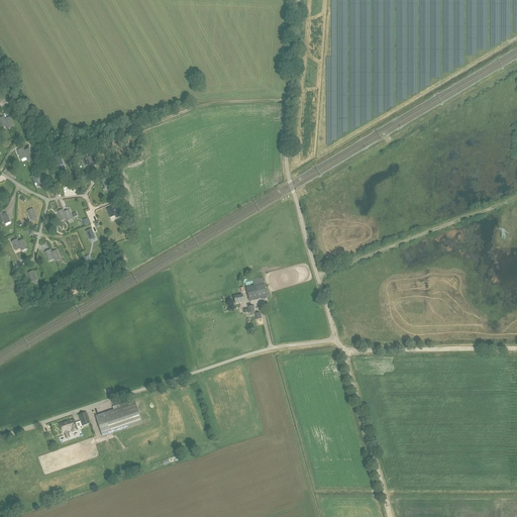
[(4,119),(6,125),(7,127),(13,125),(10,117),(4,119)]
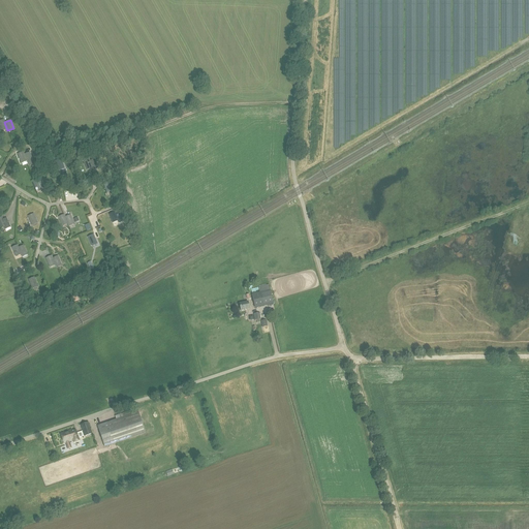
[(27,138),(30,135),(22,126),(18,129),(27,138)]
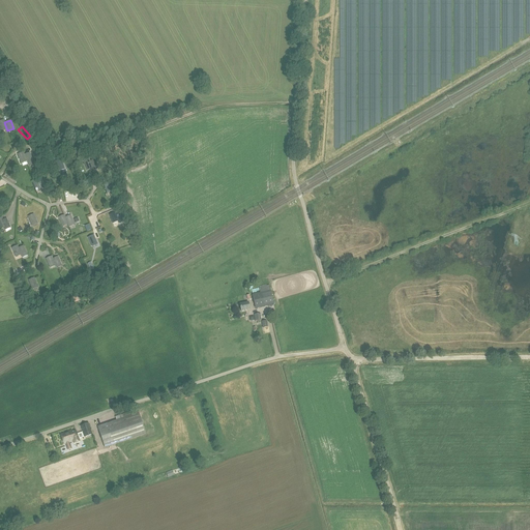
[(24,155),(24,154),(23,152),(18,154),(21,163),(26,160),(24,155)]
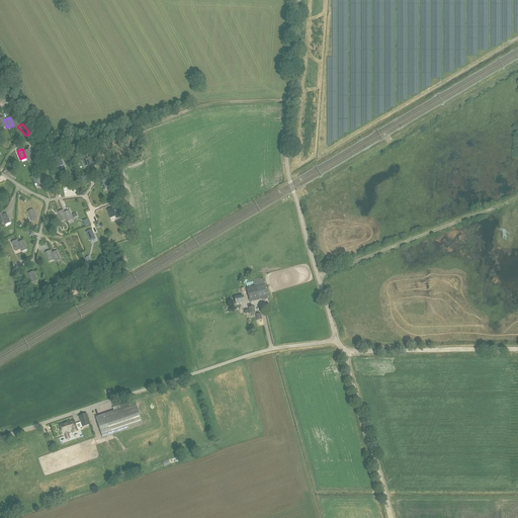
[(25,157),(26,160),(27,162),(33,160),(29,149),(23,151),(23,152),(25,157)]
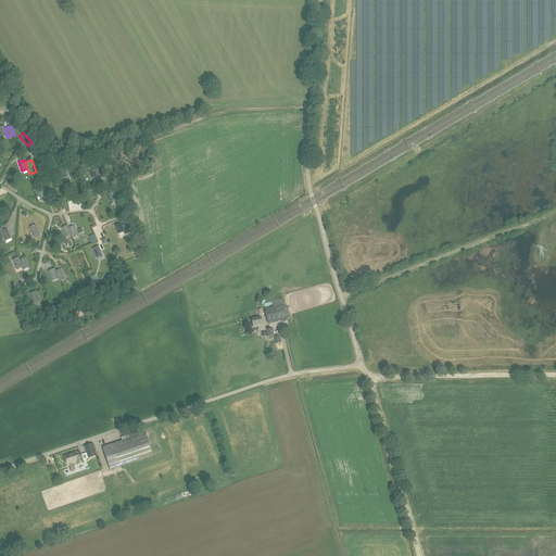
[(95,169),(93,166),(87,168),(90,177),(97,175),(95,169)]
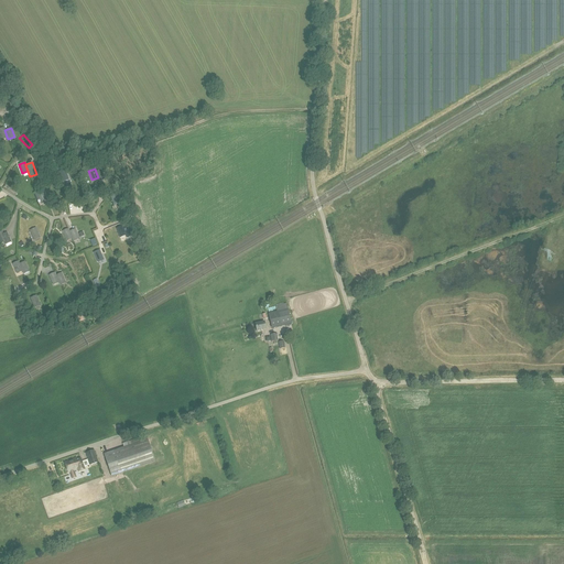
[(62,181),(68,179),(65,170),(58,172),(62,181)]
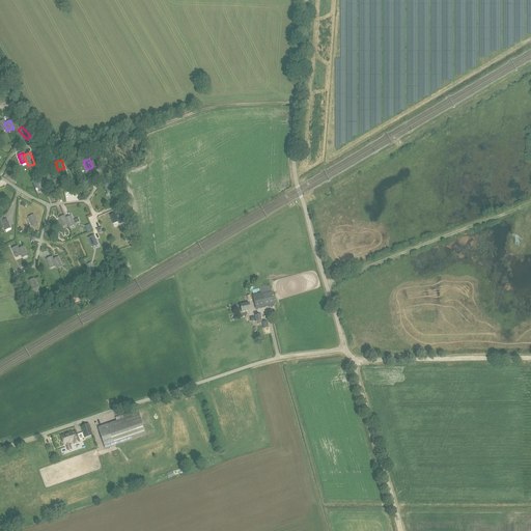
[(95,160),(90,162),(92,167),(93,170),(99,168),(95,160)]
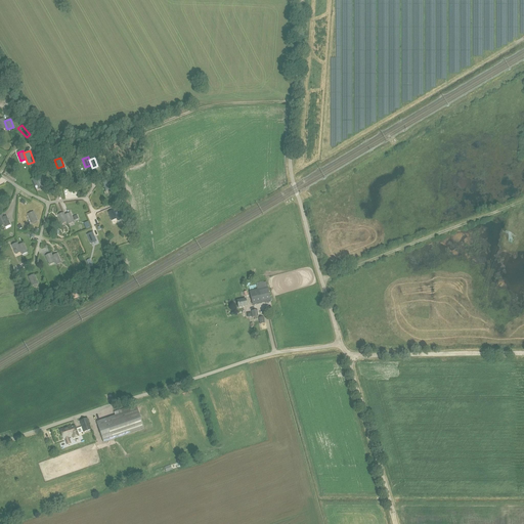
[(38,188),(44,186),(41,178),(35,180),(38,188)]
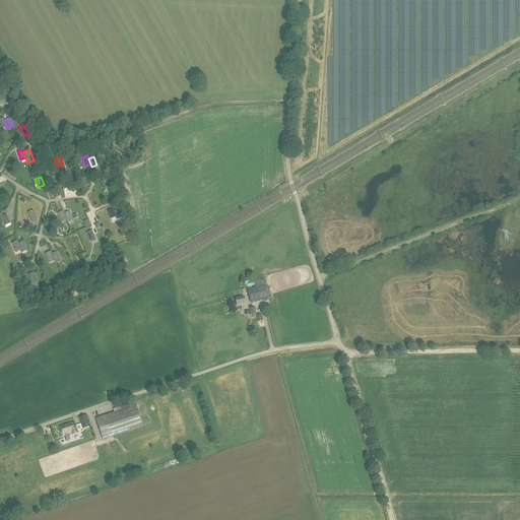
[(105,189),(111,187),(108,179),(102,181),(105,189)]
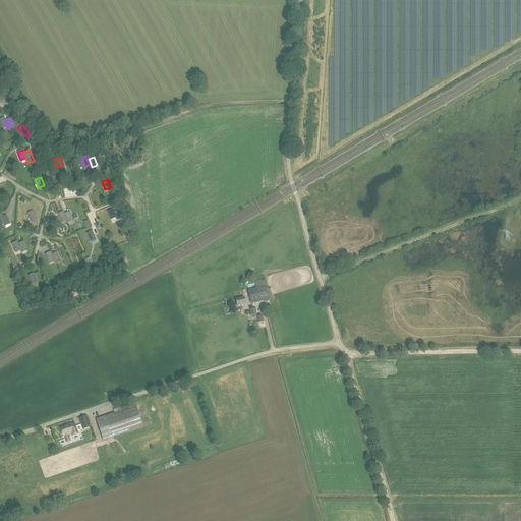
[(117,220),(122,218),(119,210),(114,212),(113,209),(108,212),(111,220),(116,217),(117,220)]
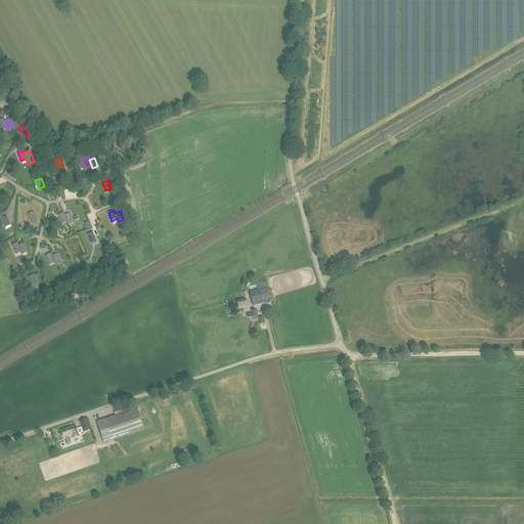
[(32,222),(37,220),(33,212),(28,214),(32,222)]
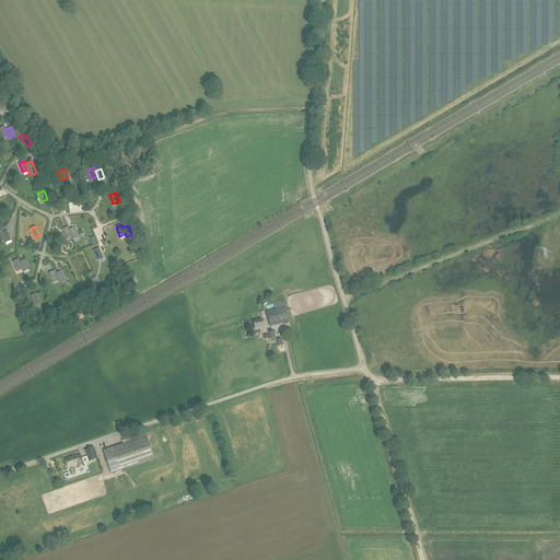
[(71,236),(69,230),(68,228),(62,230),(66,238),(71,236)]
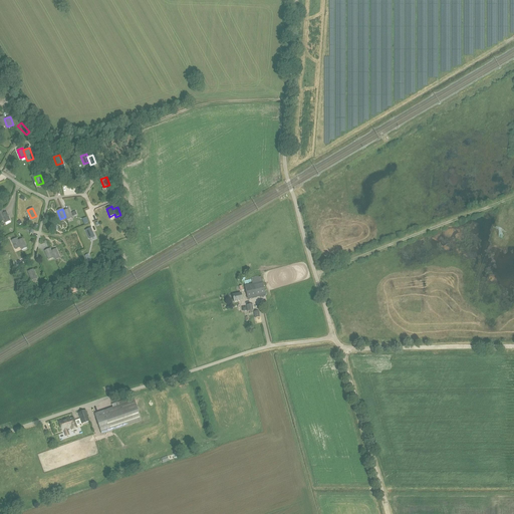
[(68,209),(63,211),(65,217),(66,219),(72,217),(68,209)]
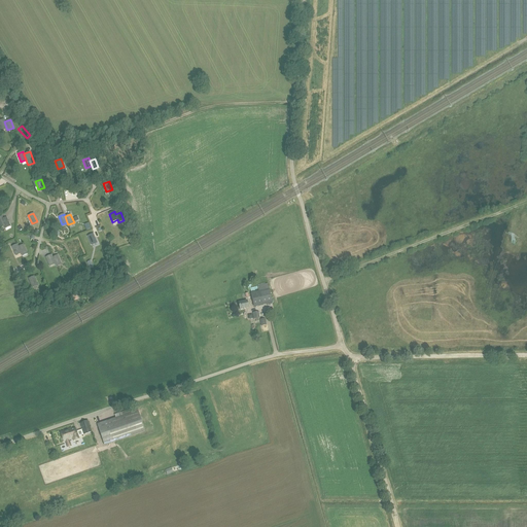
[(0,226),(3,225),(4,227),(10,225),(6,217),(3,219),(2,216),(0,217),(0,226)]
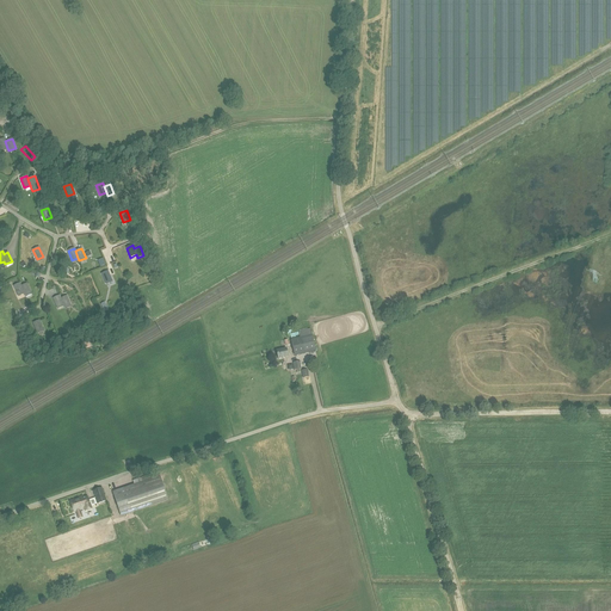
[(105,283),(112,281),(107,271),(102,273),(105,283)]
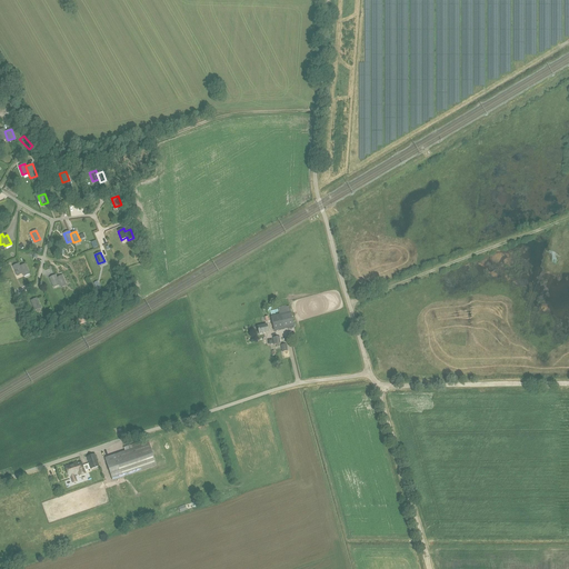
[(19,267),(18,263),(12,266),(16,275),(22,272),(19,267)]
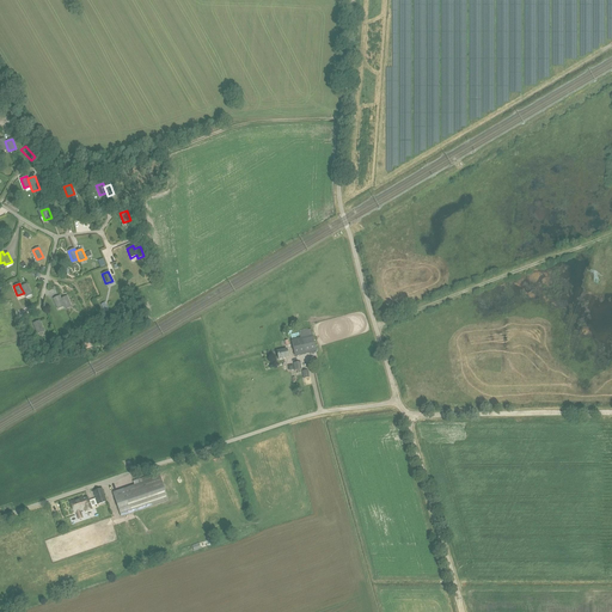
[(28,283),(20,287),(24,293),(25,297),(31,293),(28,283)]
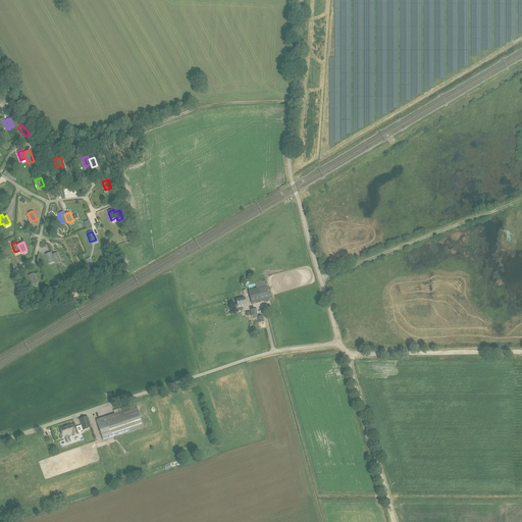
[(52,255),(51,252),(45,255),(49,263),(54,260),(52,255)]
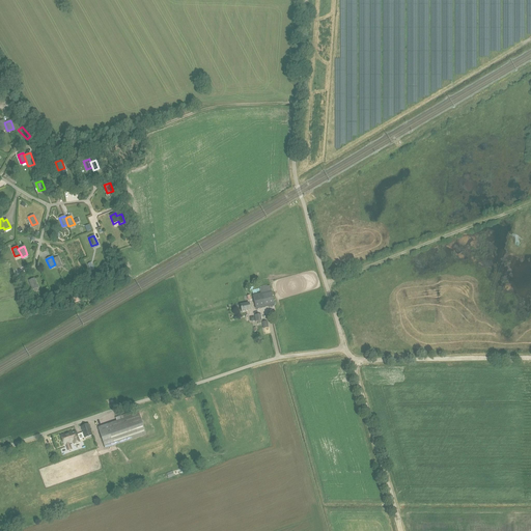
[(58,257),(53,259),(55,264),(56,268),(61,264),(58,257)]
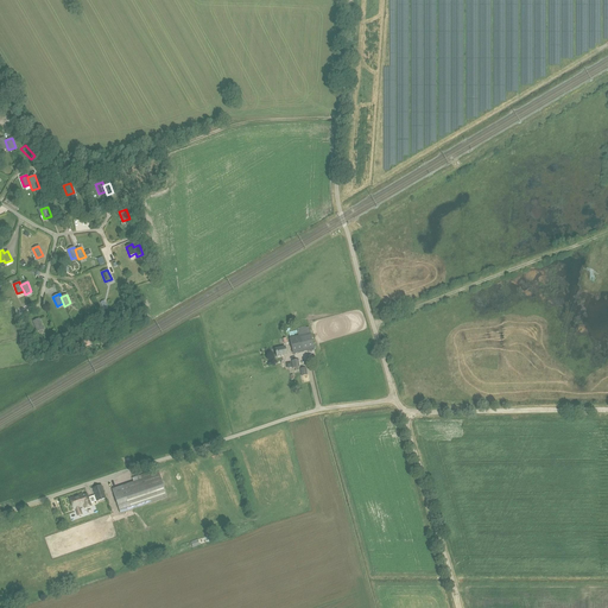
[(37,330),(43,328),(39,318),(33,321),(37,330)]
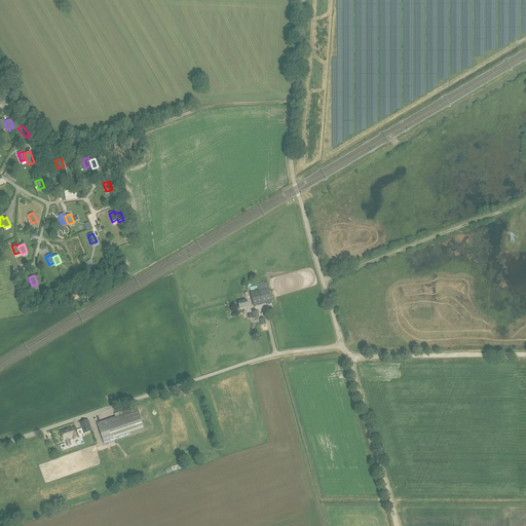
[(254,306),(271,302),(267,284),(257,286),(258,291),(251,293),(254,306)]
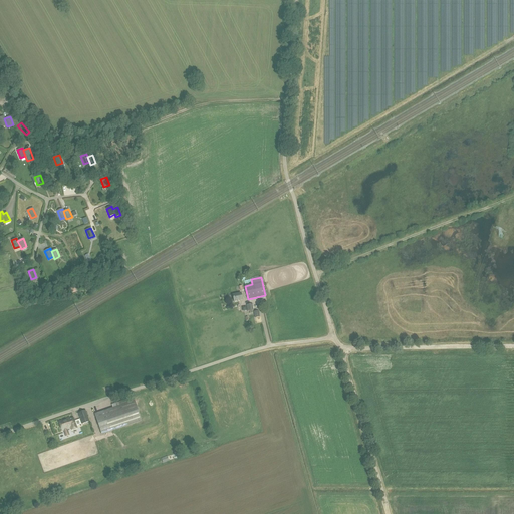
[(234,302),(242,300),(241,293),(232,295),(234,302)]
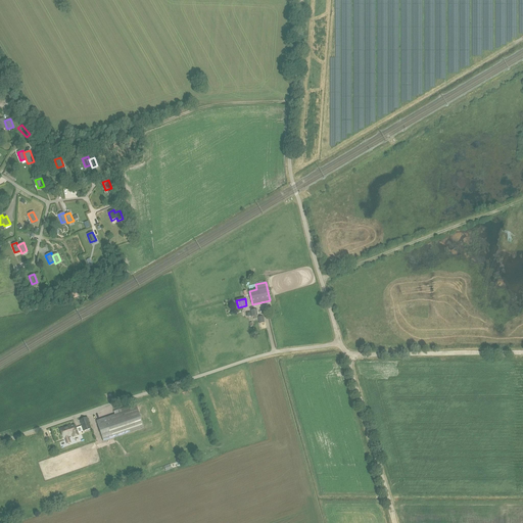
[(137,407),(96,421),(103,441),(144,428),(137,407)]
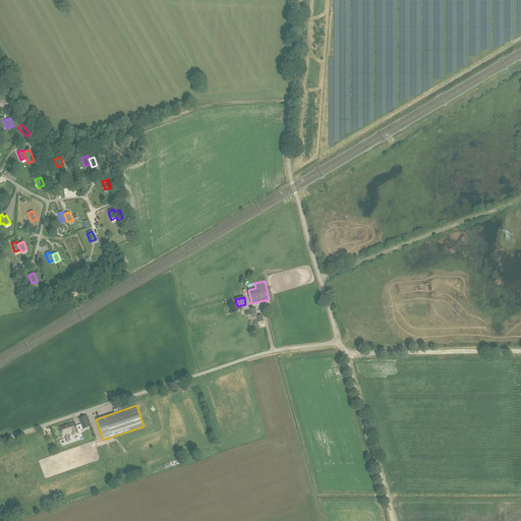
[(83,429),(91,426),(87,415),(79,418),(83,429)]
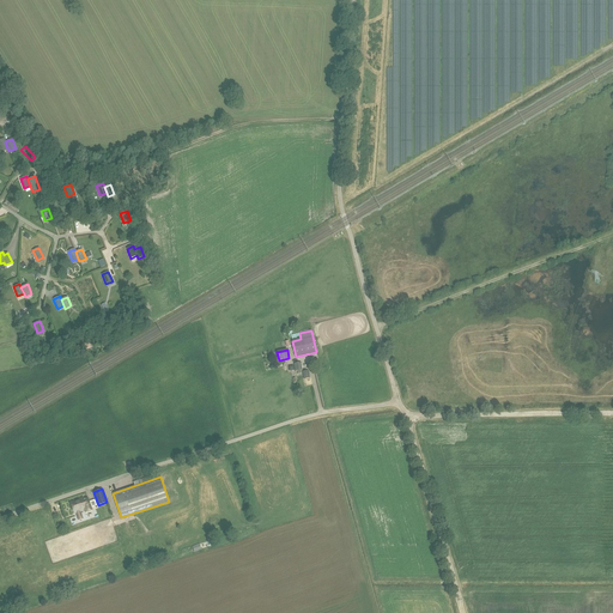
[(87,498),(84,499),(83,498),(70,502),(74,514),(77,514),(79,521),(83,519),(80,511),(85,510),(86,513),(92,510),(87,498)]
